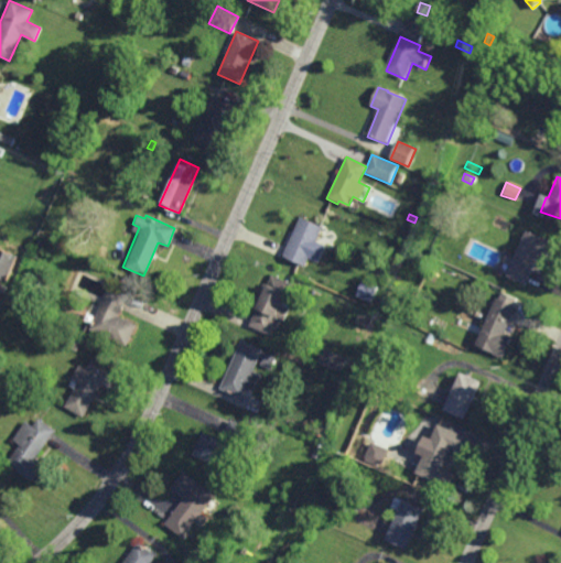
[(303,264),(282,255),(300,215),(322,225),(303,264)]
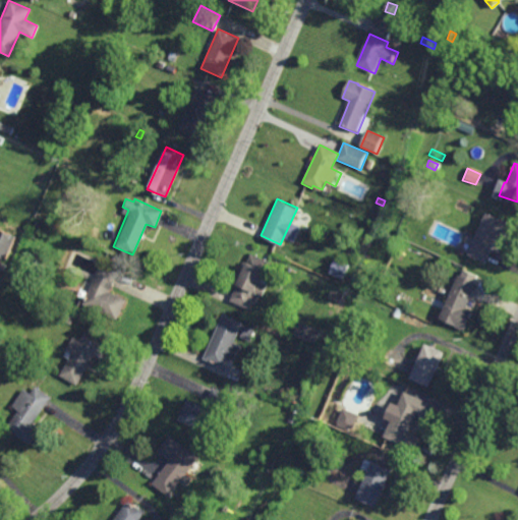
[(502,218),(511,222),(503,239),(496,236),(484,261),(466,252),(484,211),(502,218)]
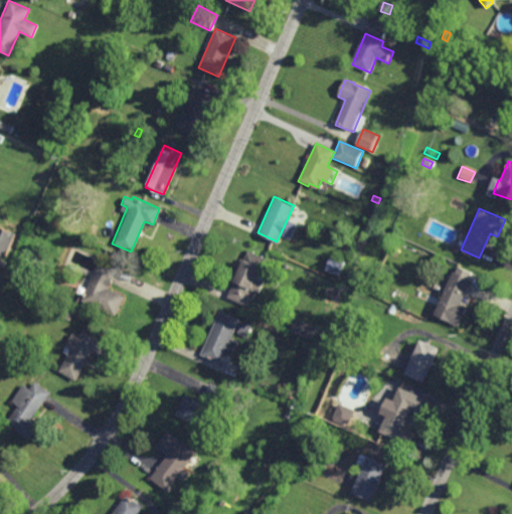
[(32,234),(25,231),(30,217),(35,218),(39,219),(32,234)]
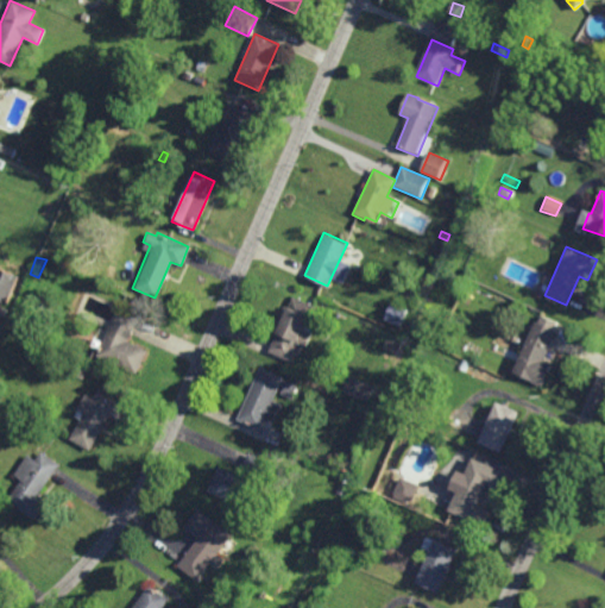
[(7,304),(0,300),(0,267),(8,268),(19,275),(7,304)]
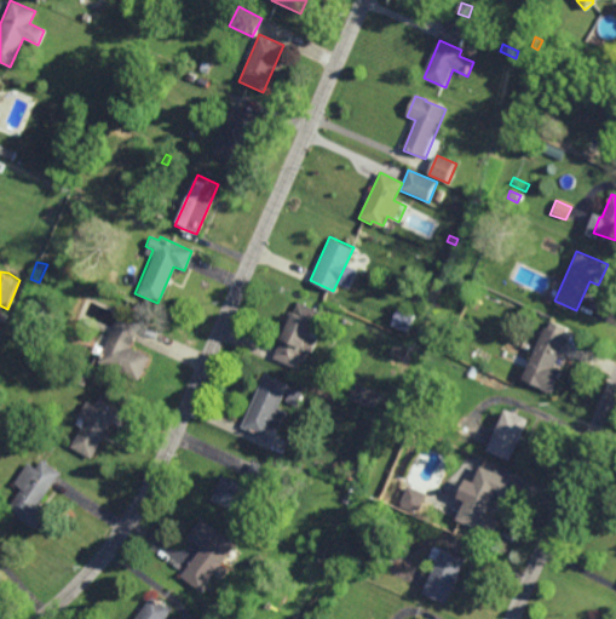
[(317,314),(320,315),(317,320),(322,322),(310,351),(303,349),(294,367),(272,357),(281,337),(276,336),(287,310),(292,313),(297,301),(320,310),(317,314)]
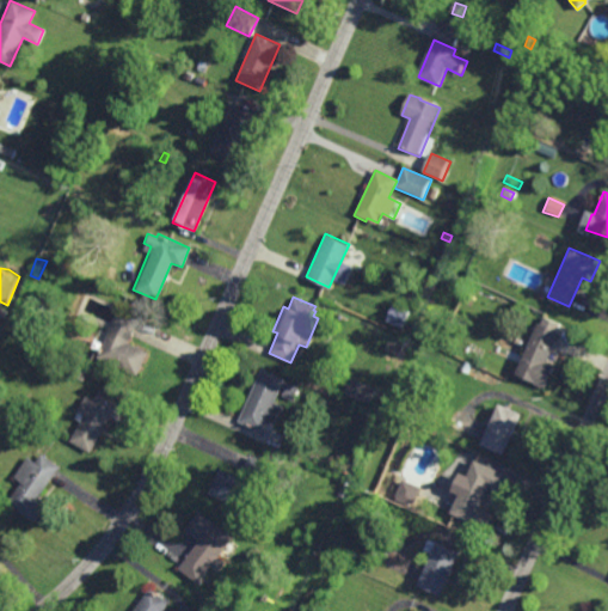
[(135,376),(94,358),(115,310),(135,319),(124,342),(146,352),(135,376)]
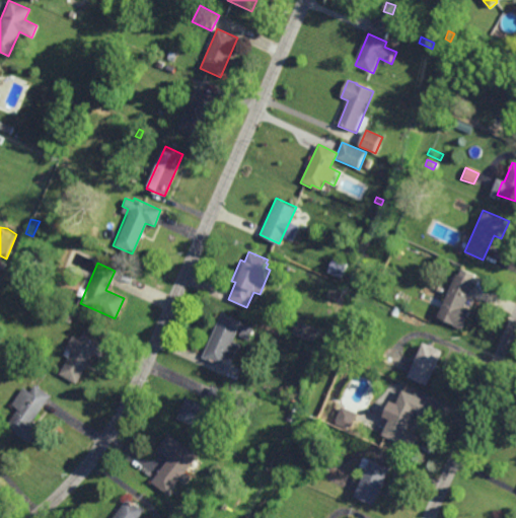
[(348,279),(338,275),(343,264),(353,268),(348,279)]
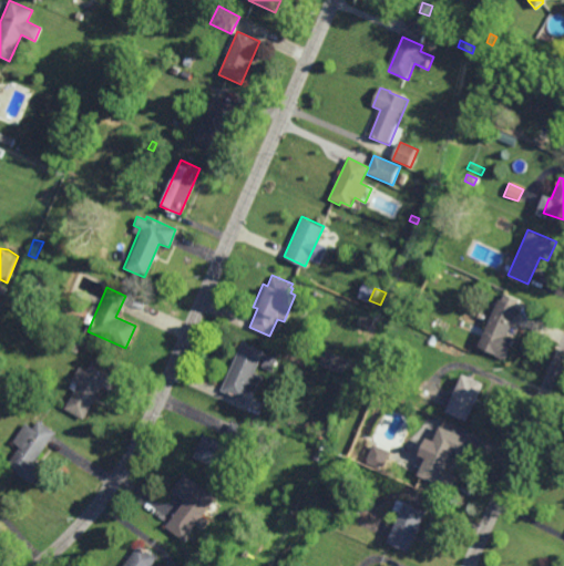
[(519,298),(515,306),(518,307),(505,333),(513,337),(503,358),(477,346),(499,297),(501,298),(504,291),(519,298)]
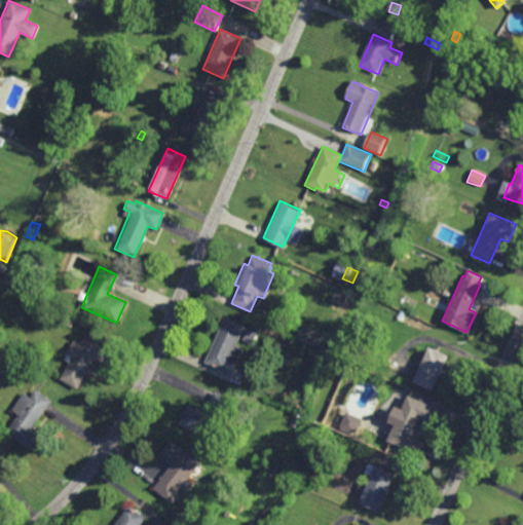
[(342,305),(330,300),(330,299),(333,293),(344,298),(342,305)]
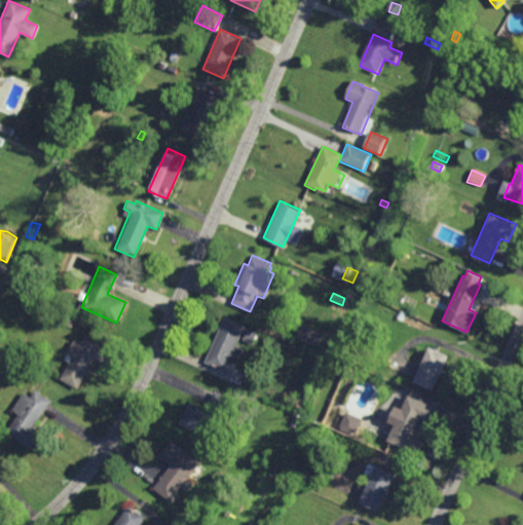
[(68,328),(61,325),(66,314),(72,317),(68,328)]
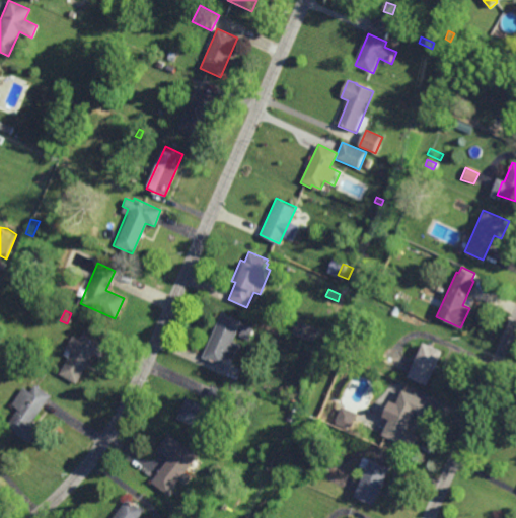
[(231,358),(225,356),(220,365),(201,357),(221,312),(240,320),(231,340),(238,344),(231,358)]
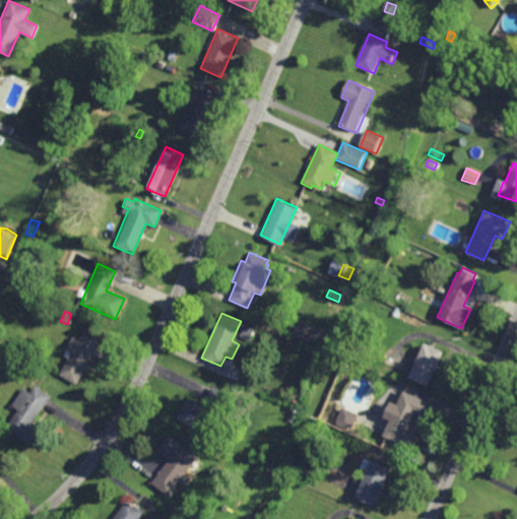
[(313,342),(293,334),(298,320),(319,329),(313,342)]
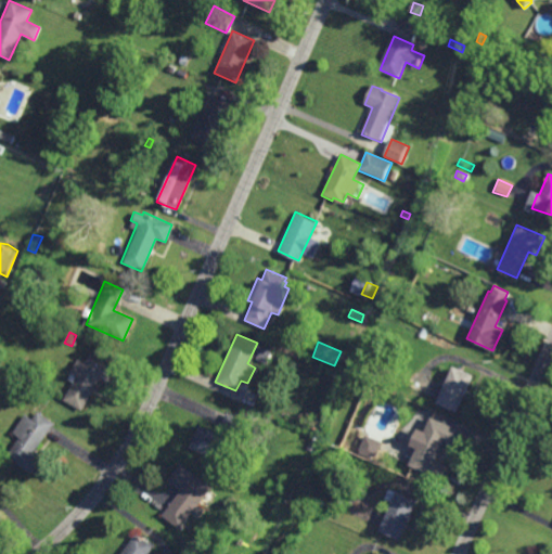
[(266,362),(254,358),(259,346),(270,350),(266,362)]
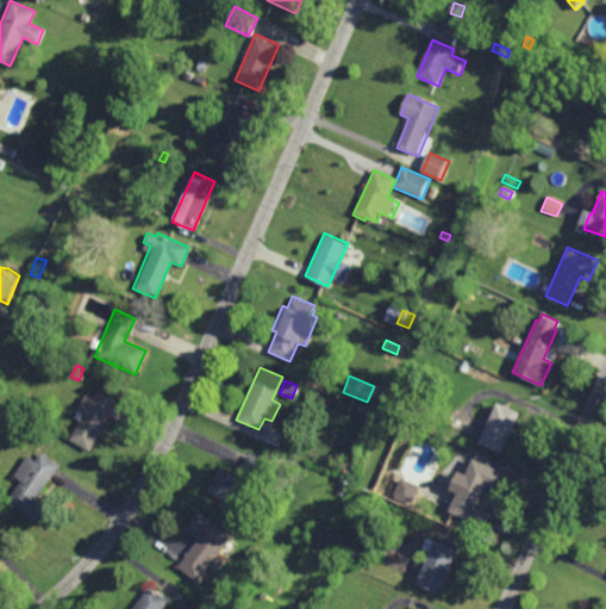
[(125,403),(116,421),(107,417),(88,452),(67,440),(81,414),(74,409),(82,395),(91,399),(97,387),(125,403)]
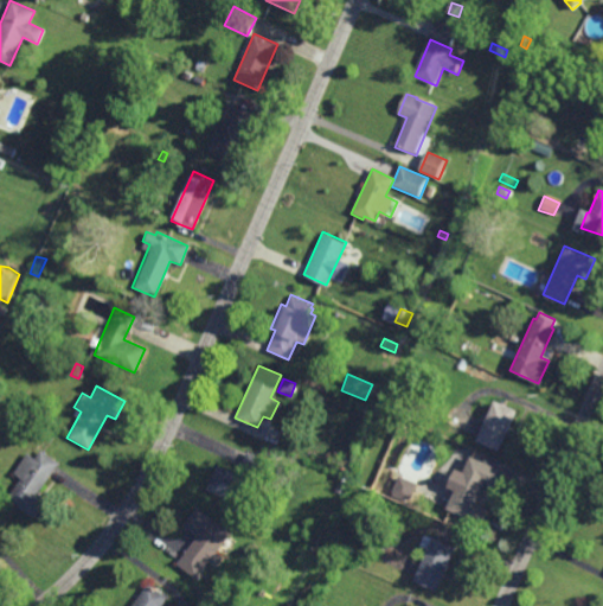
[(499,448),(476,439),(494,399),(517,408),(499,448)]
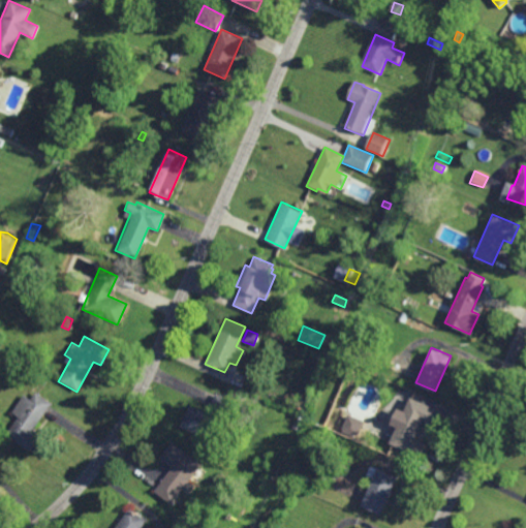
[(51,403),(32,429),(40,434),(28,452),(4,435),(18,416),(10,411),(23,395),(29,399),(34,392),(51,403)]
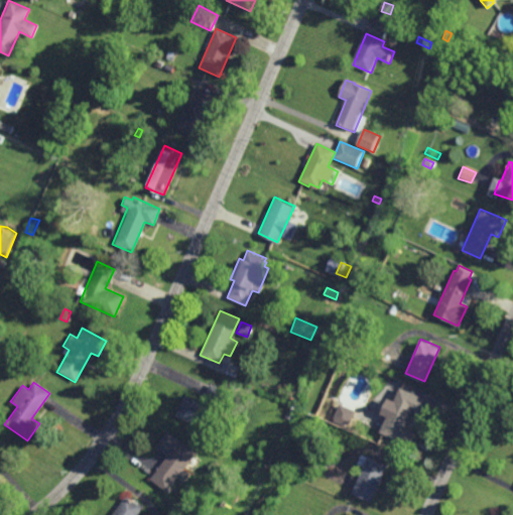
[(210,430),(175,415),(184,395),(202,402),(210,383),(227,391),(210,430)]
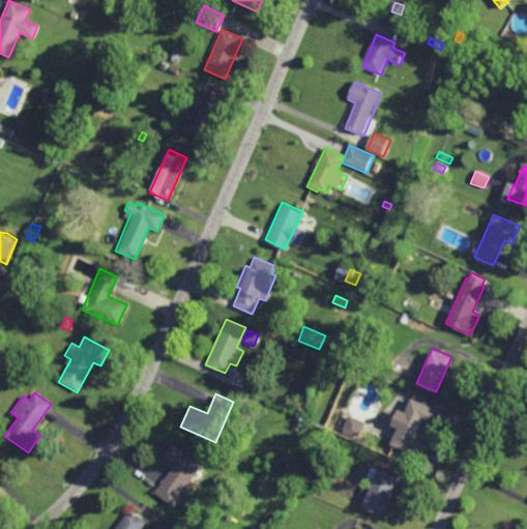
[(434,425),(423,420),(415,439),(427,444),(420,458),(390,443),(411,397),(441,410),(434,425)]
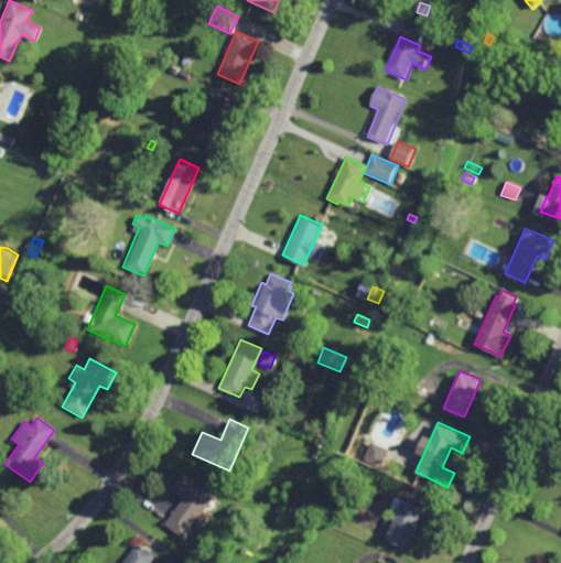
[(182,537),(164,522),(183,498),(170,487),(183,471),(214,495),(182,537)]
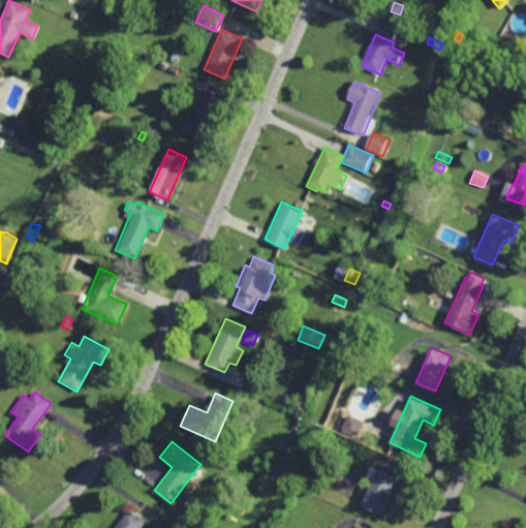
[(377,468),(377,467),(398,476),(380,513),(362,503),(373,477),(366,473),(370,464),(377,468)]
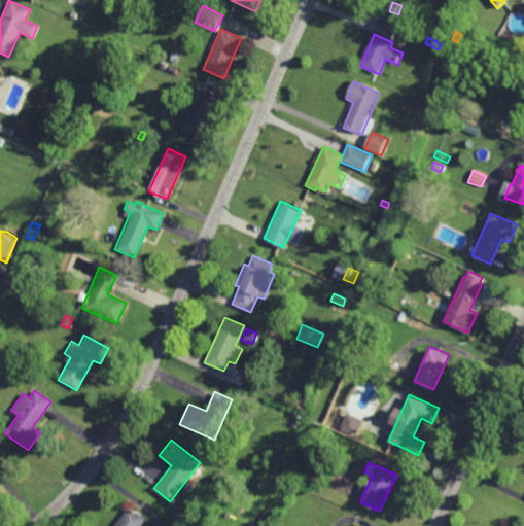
[(140,525),(115,525),(130,506),(146,518),(140,525)]
